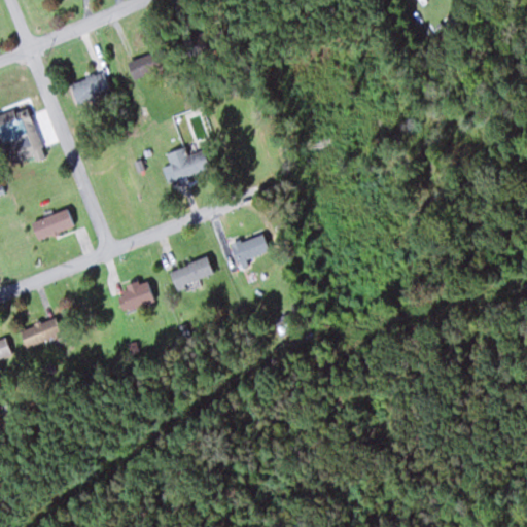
[(155,51),(128,57),(131,76),(160,70),(155,51)]
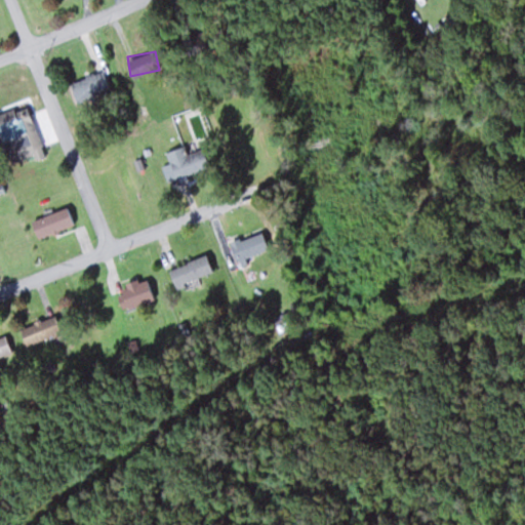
[(70,84),(79,105),(112,89),(103,69),(70,84)]
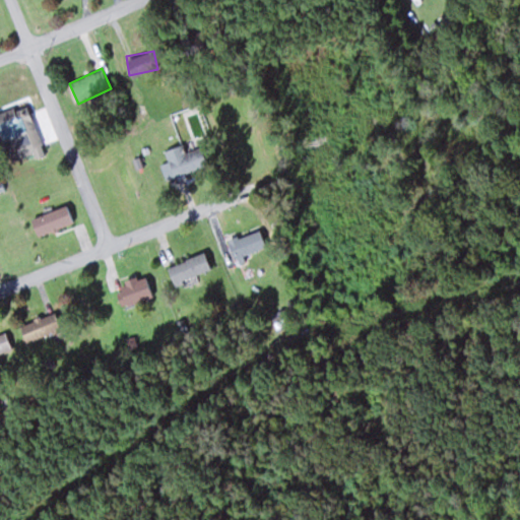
[(0,112),(0,131),(1,132),(6,146),(9,145),(14,160),(31,155),(25,136),(37,133),(26,104),(0,112)]
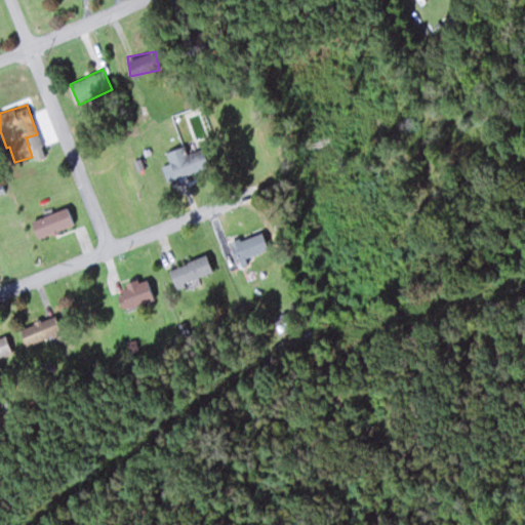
[(166,152),(175,178),(204,168),(195,142),(166,152)]
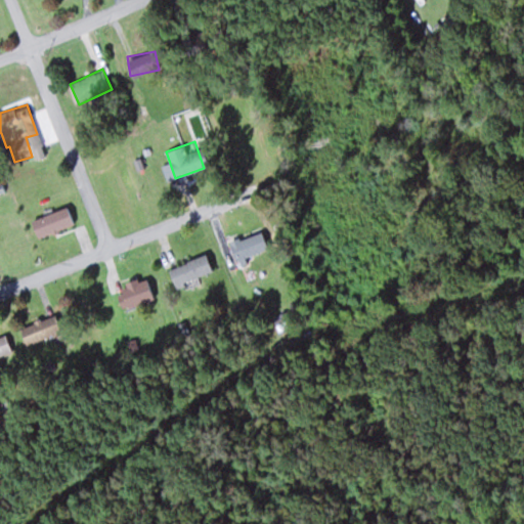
[(38,238),(74,224),(67,206),(31,220),(38,238)]
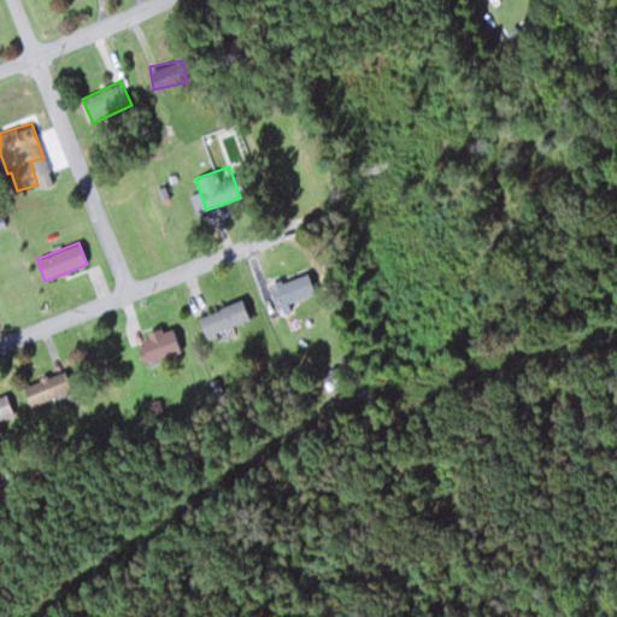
[(289,301),(316,294),(310,274),(268,285),(275,313),(292,310),(289,301)]
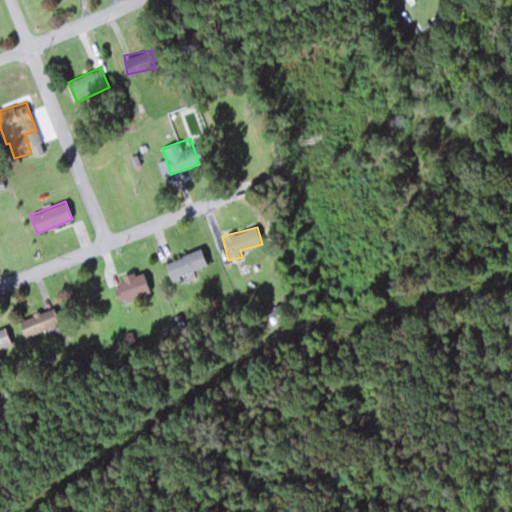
[(208,266),(201,248),(165,263),(171,280),(208,266)]
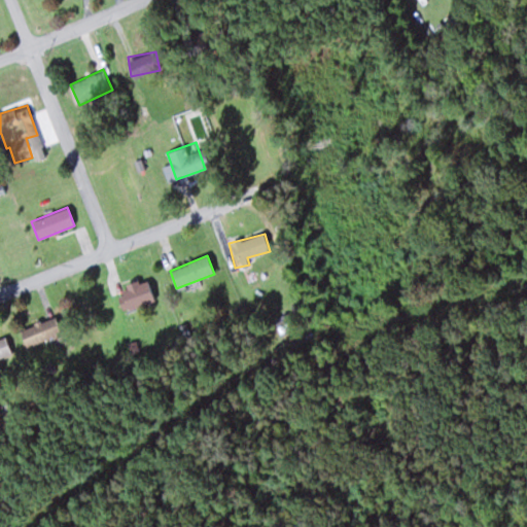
[(154,302),(147,279),(117,288),(124,311),(154,302)]
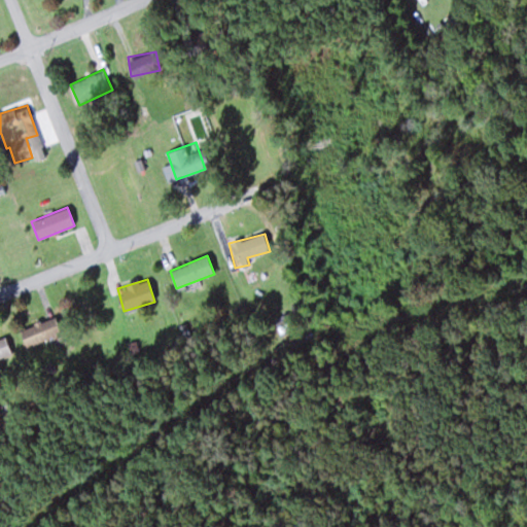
[(28,348),(62,332),(54,316),(20,331),(28,348)]
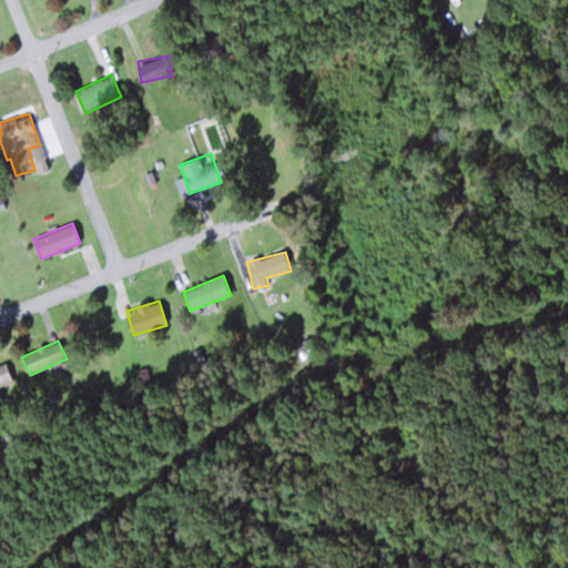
[(0,367),(0,387),(12,385),(8,366),(0,367)]
